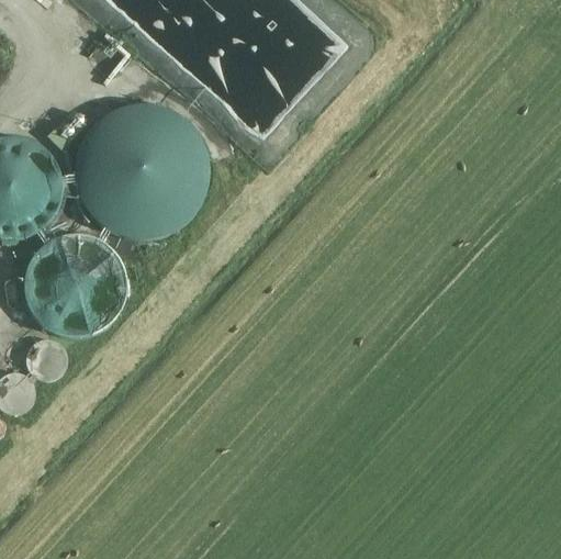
[(79,193),(73,197),(81,213),(87,209),(90,214),(96,220),(104,227),(114,233),(125,236),(135,238),(145,239),(155,237),(166,235),(174,232),(182,226),(189,220),(198,210),(203,200),(208,188),(210,177),(210,167),(208,155),(204,145),(200,136),(195,130),(191,124),(186,120),(180,115),(172,111),(167,109),(160,107),(152,104),(145,104),(141,104),(133,104),(128,105),(120,108),(112,111),(105,115),(99,121),(93,125),(88,132),(82,141),(79,148),(77,158),(76,166),(76,176),(77,186),(79,193)]
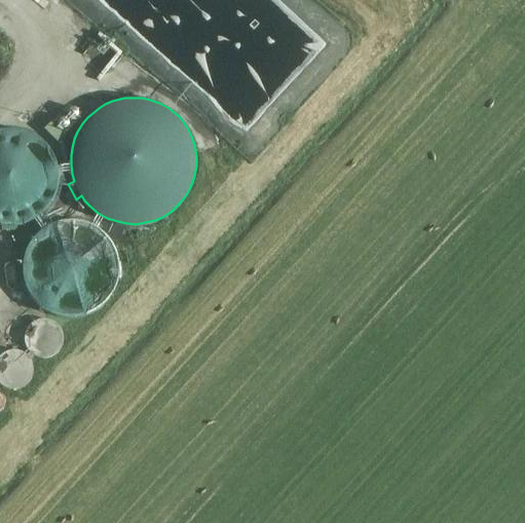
[(45,142),(42,140),(39,137),(36,135),(32,133),(29,131),(25,129),(21,128),(17,127),(13,127),(9,127),(5,127),(1,128),(0,127),(0,223),(1,224),(1,228),(16,228),(16,224),(21,223),(25,222),(29,221),(32,219),(35,217),(39,215),(42,213),(44,210),(47,207),(49,203),(51,200),(53,197),(55,193),(57,190),(58,186),(59,182),(59,178),(59,174),(59,170),(58,166),(57,162),(55,158),(53,155),(52,151),(49,148),(47,145),(45,142)]
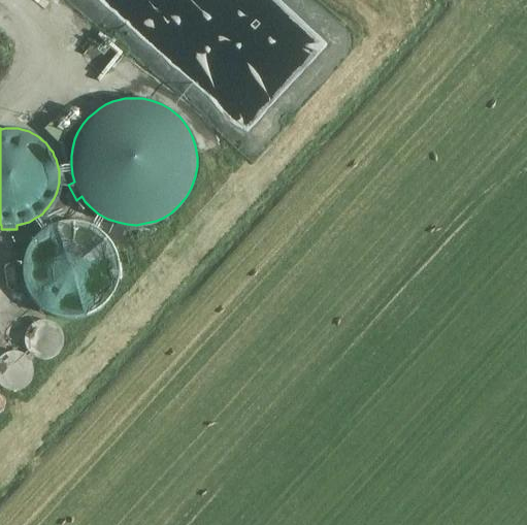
[(95,312),(98,309),(101,307),(104,304),(107,301),(110,298),(112,295),(114,292),(116,288),(118,285),(119,281),(120,276),(120,273),(120,269),(120,265),(120,261),(119,257),(118,254),(117,250),(114,245),(112,242),(110,239),(108,236),(105,233),(102,231),(99,228),(96,226),(92,224),(89,223),(85,222),(80,221),(76,220),(73,220),(69,220),(65,220),(61,221),(57,222),(54,223),(50,225),(46,227),(43,229),(39,231),(37,234),(34,237),(32,240),(30,243),(28,247),(24,245),(19,262),(23,263),(23,267),(23,270),(23,274),(24,279),(25,283),(26,286),(27,290),(29,293),(31,297),(34,300),(36,303),(39,305),(42,308),(45,310),(50,313),(53,314),(57,316),(60,317),(64,317),(68,318),(72,318),(76,318),(80,317),(84,316),(88,315),(92,314),(95,312)]
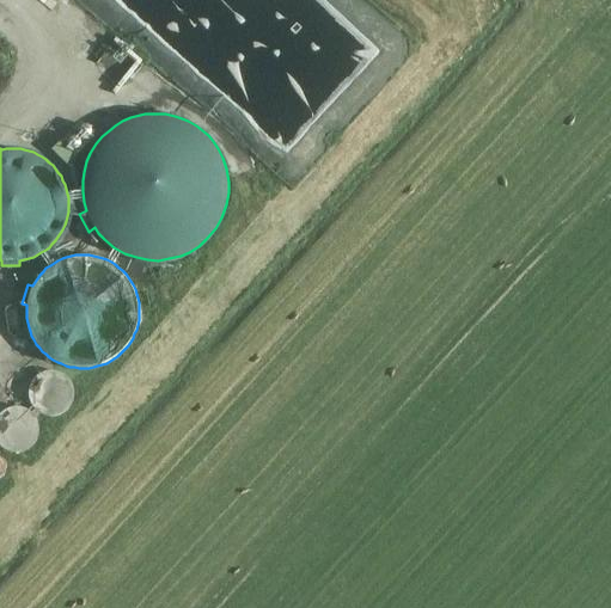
[(36,375),(34,378),(32,380),(31,384),(30,386),(29,388),(29,392),(24,392),(25,399),(30,398),(31,400),(32,403),(34,405),(36,407),(38,410),(41,411),(43,412),(46,413),(48,413),(52,415),(54,415),(56,413),(60,413),(62,412),(65,410),(67,409),(68,406),(71,404),(72,401),(73,399),(74,397),(74,393),(74,391),(74,387),(73,385),(72,382),(71,380),(69,378),(67,375),(65,373),(62,372),(60,370),(57,369),(54,369),(52,369),(48,369),(46,369),(43,370),(40,372),(37,374),(36,375)]
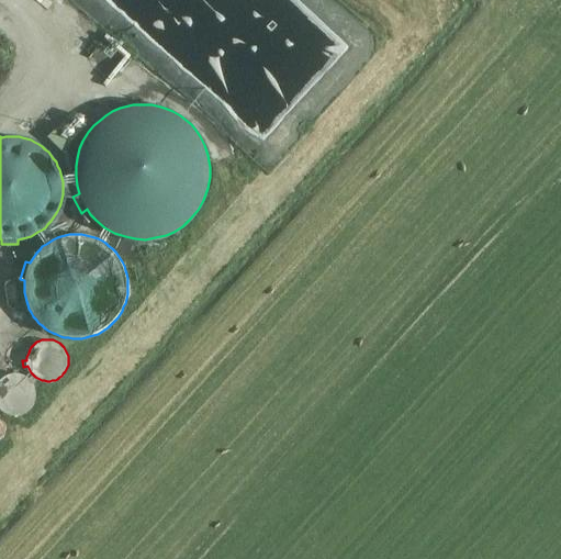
[(21,373),(21,368),(15,368),(15,372),(13,372),(10,372),(8,373),(6,375),(3,376),(1,378),(0,378),(0,406),(1,409),(3,410),(6,412),(8,413),(11,413),(13,414),(17,414),(19,413),(21,413),(24,412),(26,411),(29,409),(31,407),(32,405),(34,403),(35,401),(35,398),(36,395),(36,392),(36,390),(35,388),(34,384),(33,382),(32,380),(30,378),(27,377),(25,375),(23,373),(21,373)]
